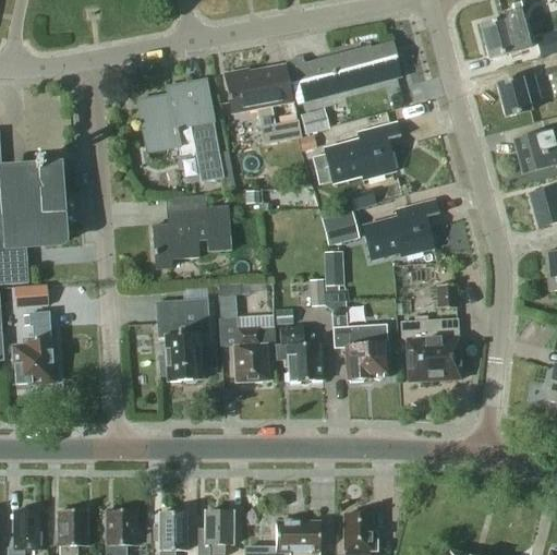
[(520,14),(481,24),(489,58),(516,51),(513,41),(525,38),(520,14)]
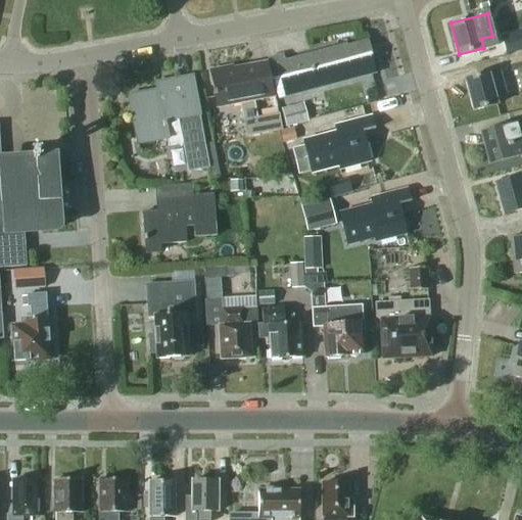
[(283,52),(269,56),(280,96),(376,71),(368,39),(347,45),(346,43),(285,59),(283,52)]
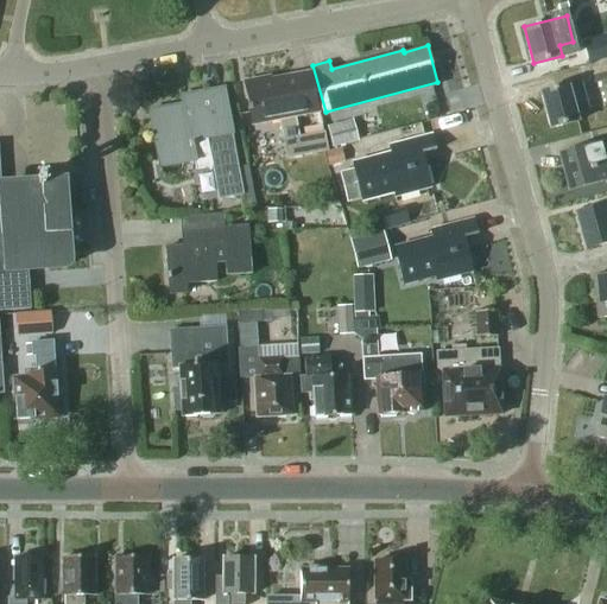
[(606,57),(592,62),(595,77),(606,72),(606,57)]
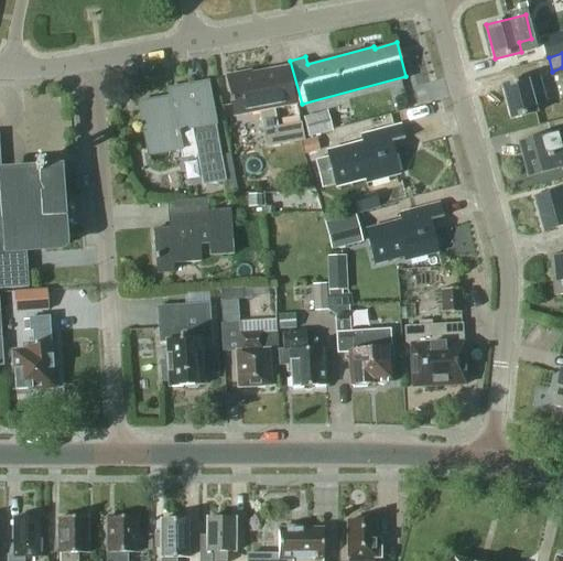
[(227,69),(235,112),(260,108),(267,146),(305,138),(302,120),(300,114),(282,117),(283,123),(279,125),(274,106),(296,101),(294,87),(289,65),(274,67),(274,68),(258,72),(258,73),(252,74),(250,65),(227,69)]
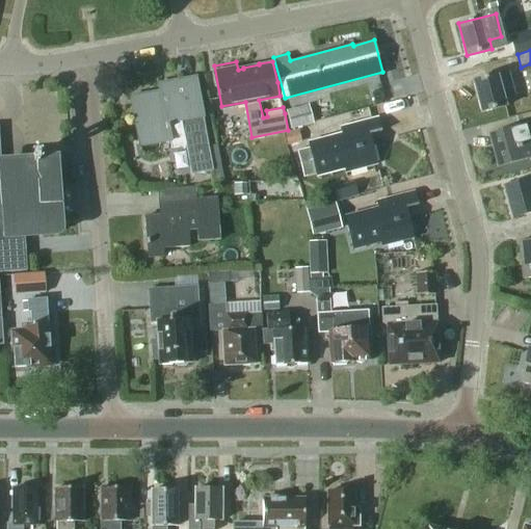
[(511,70),(474,80),(481,110),(507,104),(505,96),(516,93),(511,70)]
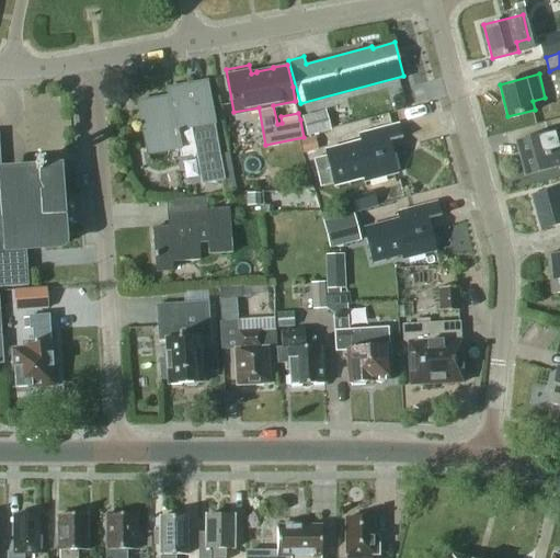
[(197,152),(201,173),(203,183),(223,180),(225,179),(226,179),(224,166),(221,152),(215,117),(207,80),(184,83),(185,92),(138,101),(141,114),(143,124),(147,147),(148,151),(180,146),(181,156),(191,154),(197,152)]
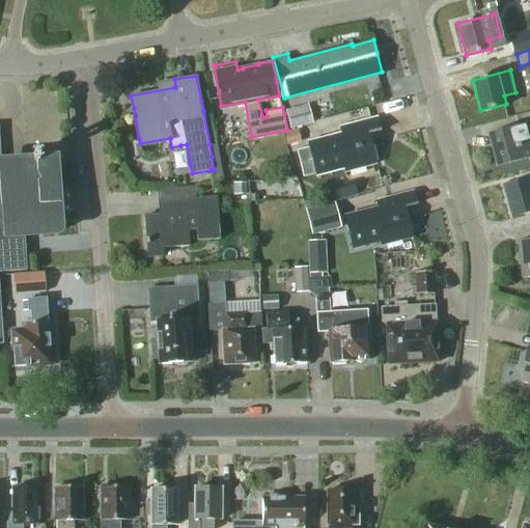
[(285,108),(290,128),(313,121),(308,102),(285,108)]
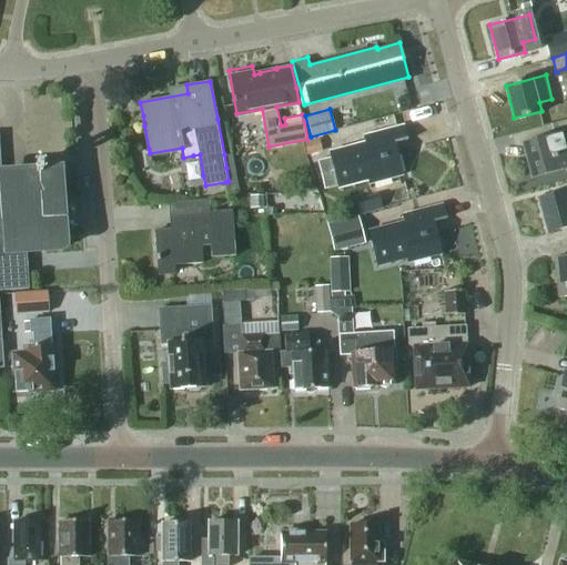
[(325,187),(338,183),(338,185),(368,178),(371,182),(403,173),(394,141),(407,138),(404,123),(364,134),(366,141),(330,151),(332,157),(319,160),(325,187)]
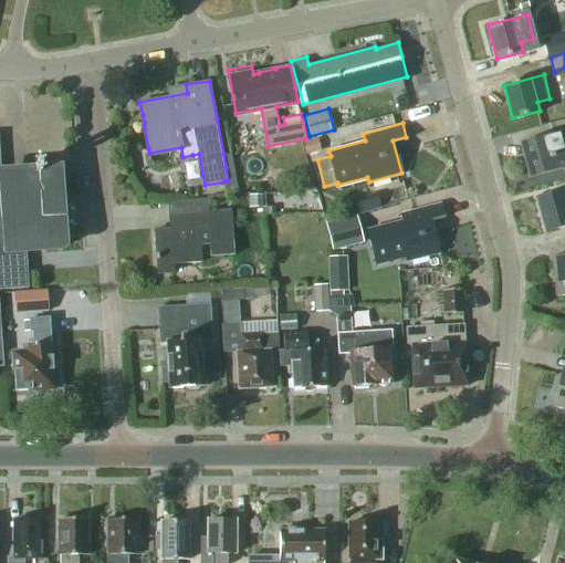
[(564,129),(522,142),(531,175),(564,165),(564,129)]
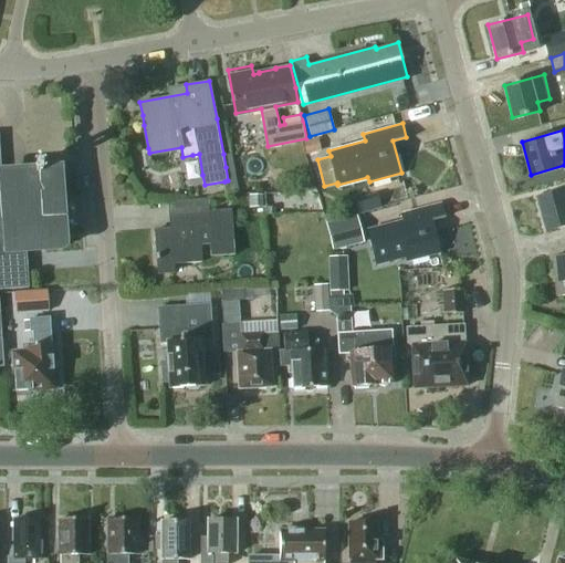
[(70,240),(65,175),(64,169),(3,174),(0,132),(0,131),(0,288),(30,285),(28,249),(64,247),(67,243),(70,240)]
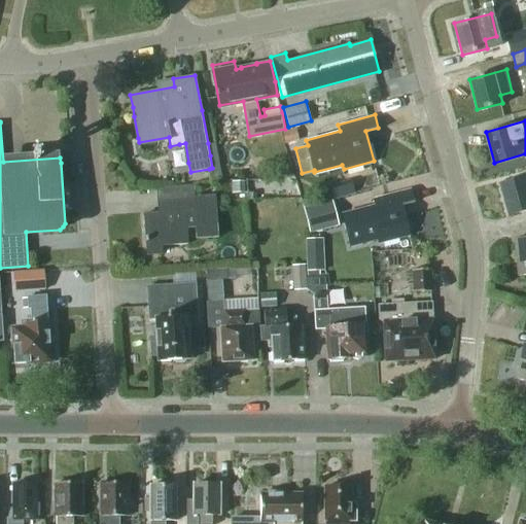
[(282,130),(285,142),(301,139),(297,127),(282,130)]
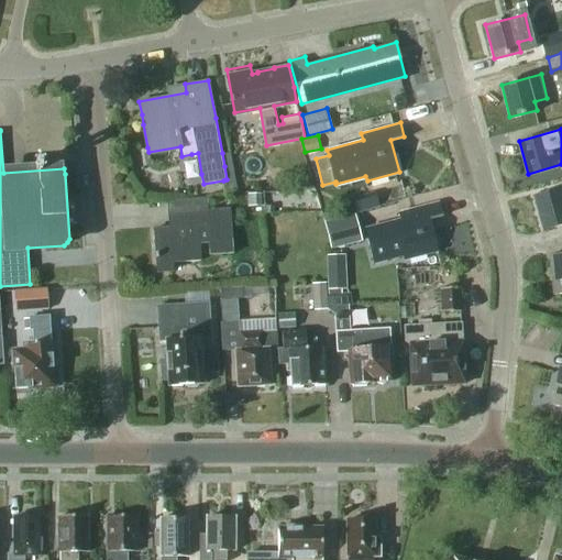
[(561,187),(536,195),(544,229),(561,223),(561,187)]
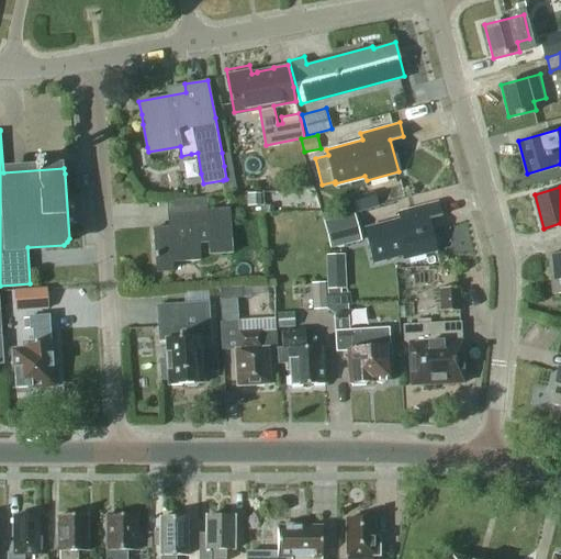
[(261,203),(261,191),(248,191),(248,204),(261,203)]
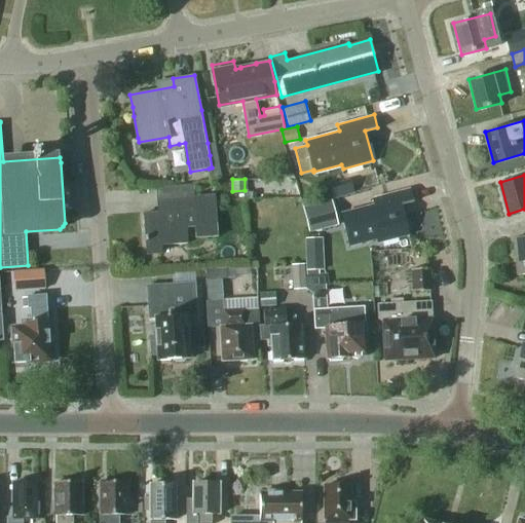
[(218,235),(215,194),(194,195),(194,184),(157,186),(159,211),(145,212),(147,252),(162,252),(161,244),(188,241),(187,224),(196,223),(196,236),(218,235)]
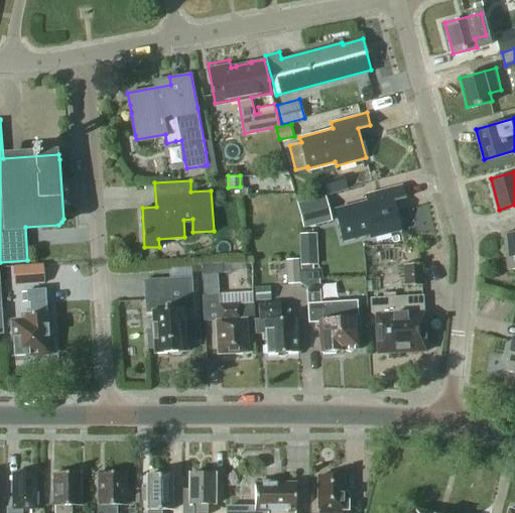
[(372,236),(393,231),(396,243),(404,241),(394,200),(405,197),(402,183),(367,194),(369,200),(336,209),(344,240),(371,233),(372,236)]
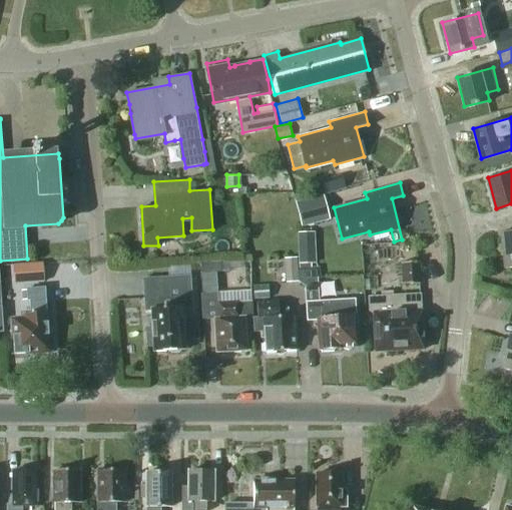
[(310,197),(310,196),(297,200),(303,224),(331,217),(325,193),(310,197)]
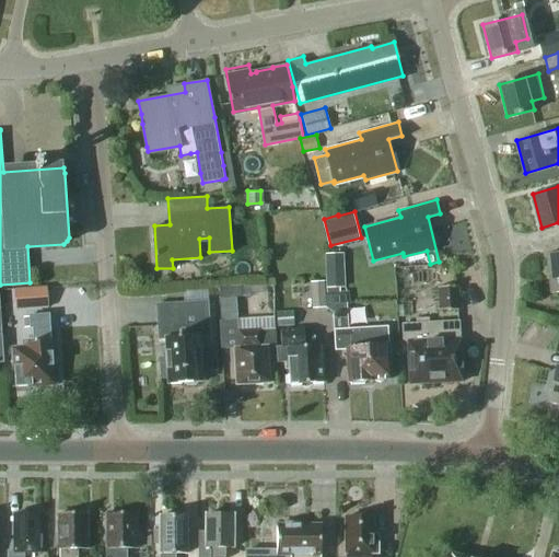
[(326,286),(345,285),(344,251),(325,252),(326,286)]
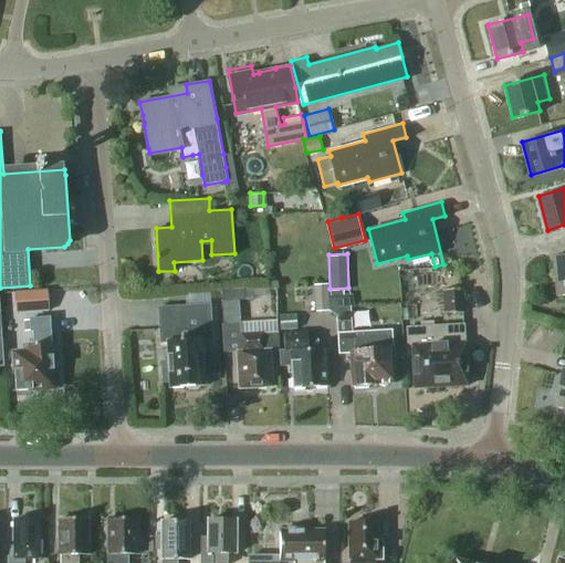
[(564,253),(555,254),(558,294),(564,293),(564,253)]
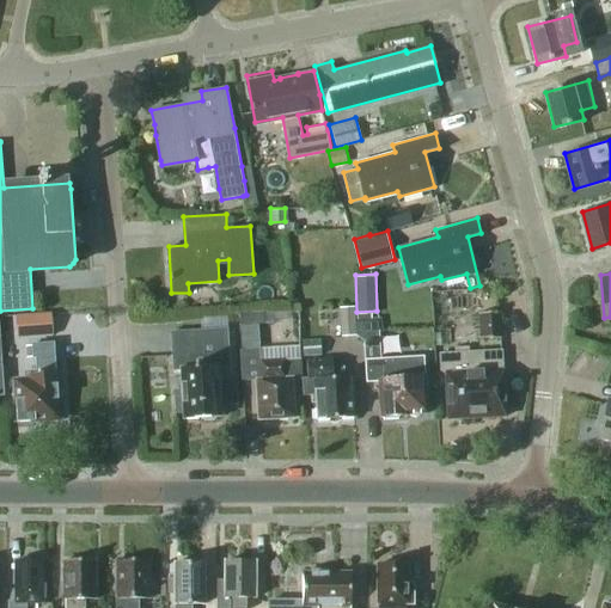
[(356,335),(360,336),(359,317),(356,317),(355,305),(341,306),(342,336),(356,335)]
